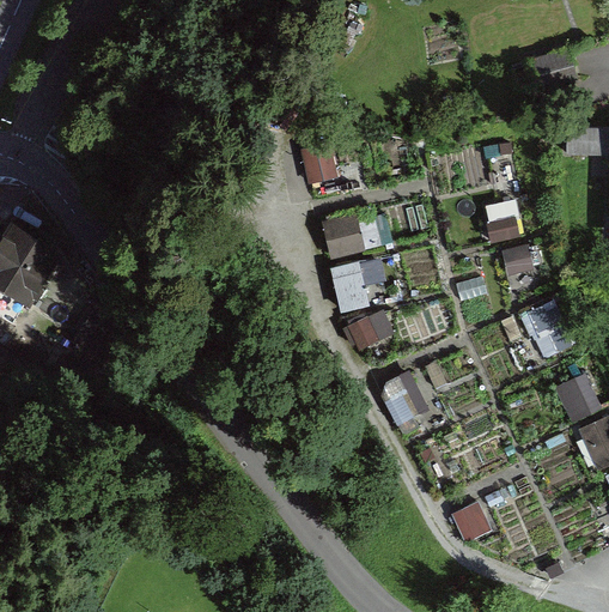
[(554,53),(519,62),(527,90),(562,79),(554,53)]
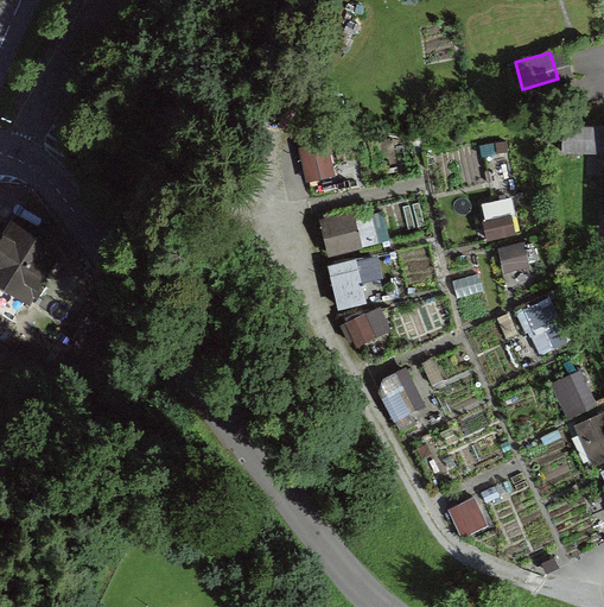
[(603,124),(557,124),(555,153),(598,156),(596,247),(603,247),(603,124)]
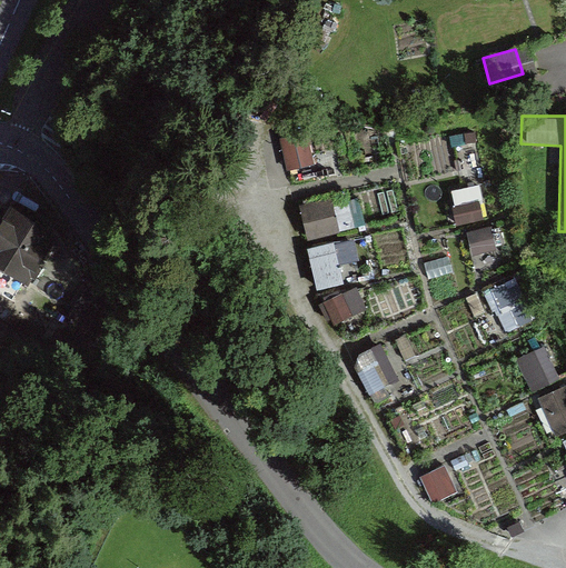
[(283,138),(289,171),(315,167),(308,133),(283,138)]
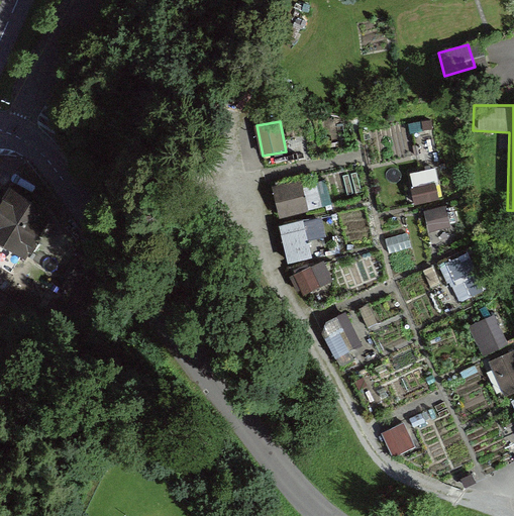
[(408,173),(415,203),(441,197),(435,167),(408,173)]
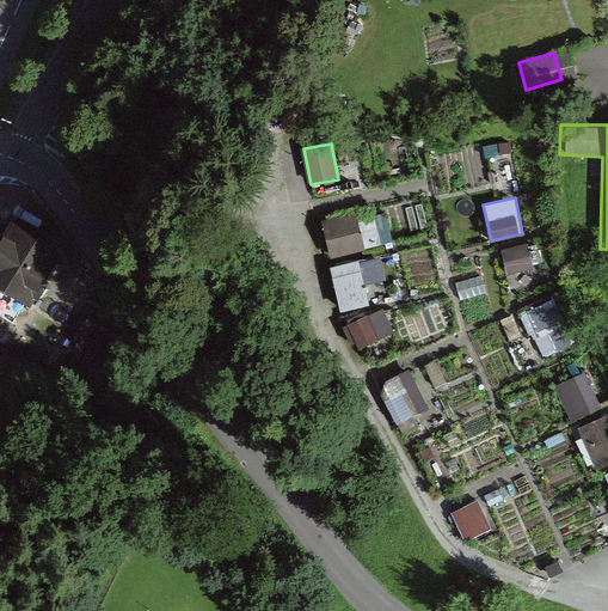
[(331,258),(366,250),(355,212),(320,220),(331,258)]
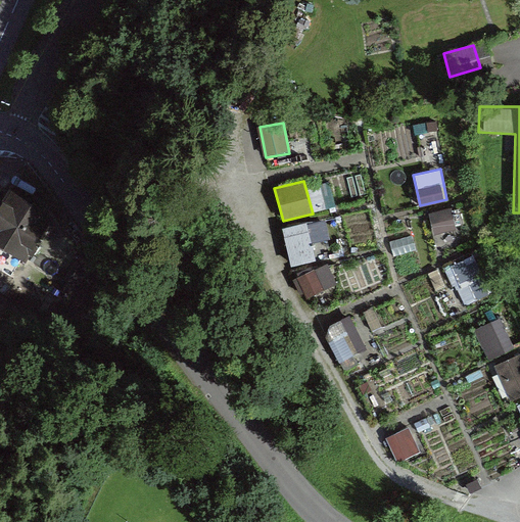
[(306,187),(315,211),(327,207),(320,183),(306,187)]
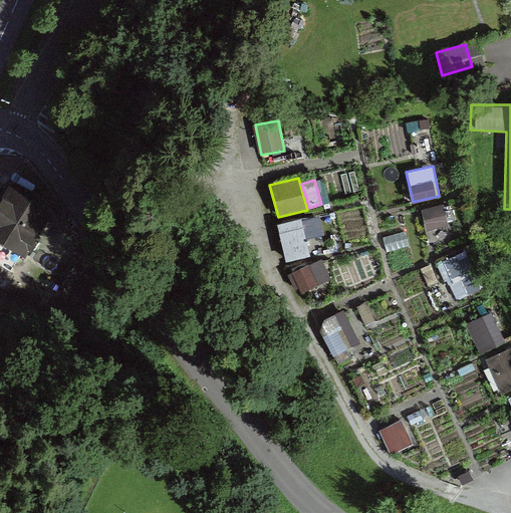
[(46,212),(7,190),(0,202),(0,240),(22,253),(46,212)]
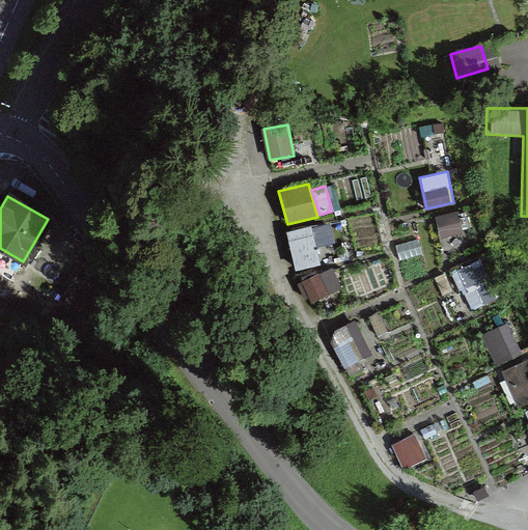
[(461,232),(457,212),(436,215),(440,235),(461,232)]
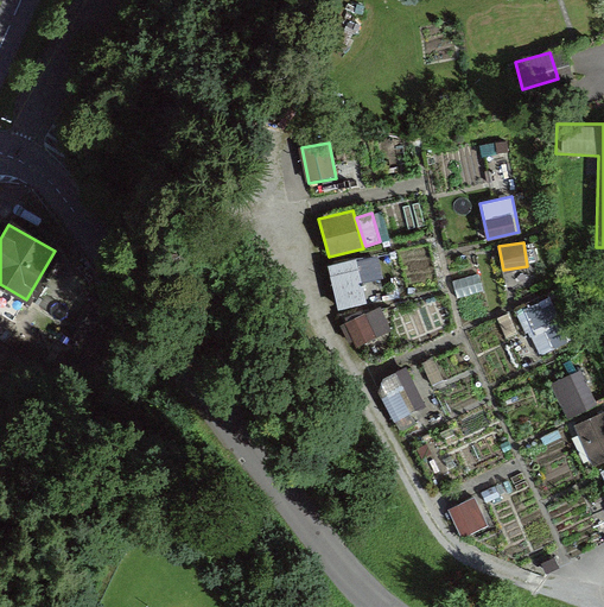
[(362,283),(383,278),(379,255),(329,265),(338,310),(367,304),(362,283)]
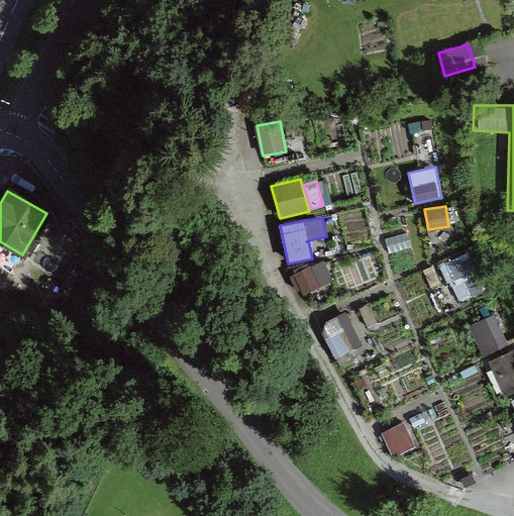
[(455,299),(485,289),(472,250),(442,261),(455,299)]
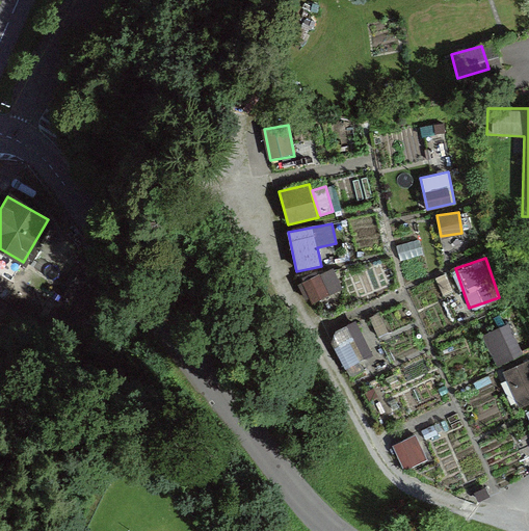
[(321,272),(302,283),(315,304),(334,295),(321,272)]
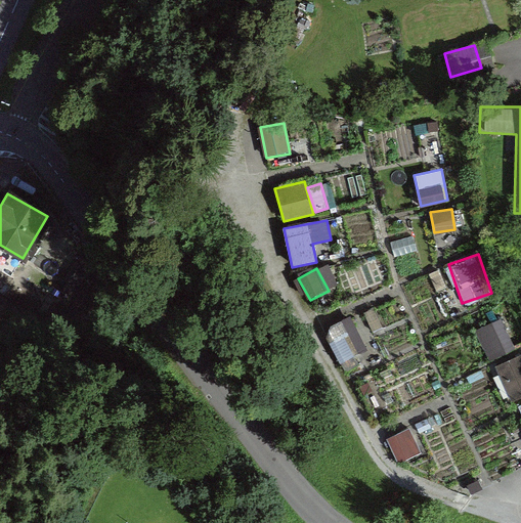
[(508,398),(520,392),(520,357),(503,316),(476,329),(508,398)]
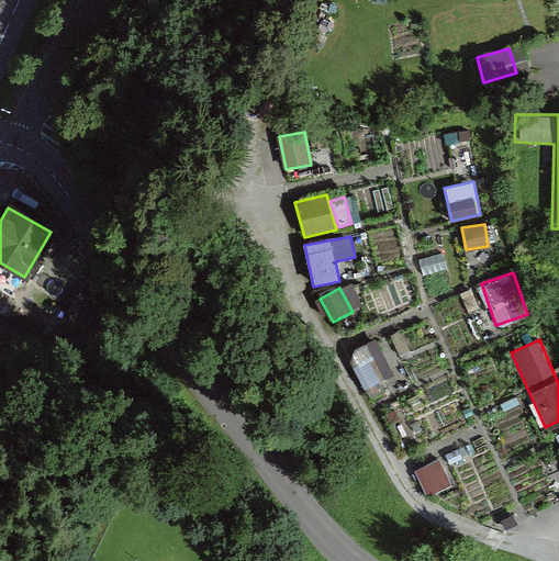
[(360,383),(392,379),(387,343),(355,348),(360,383)]
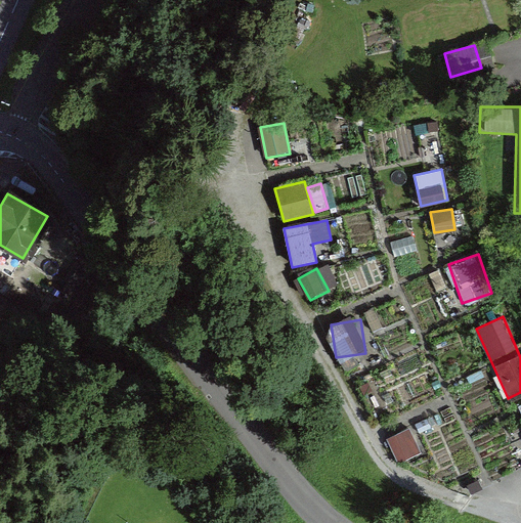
[(520,433),(508,438),(517,465),(520,463),(520,433)]
